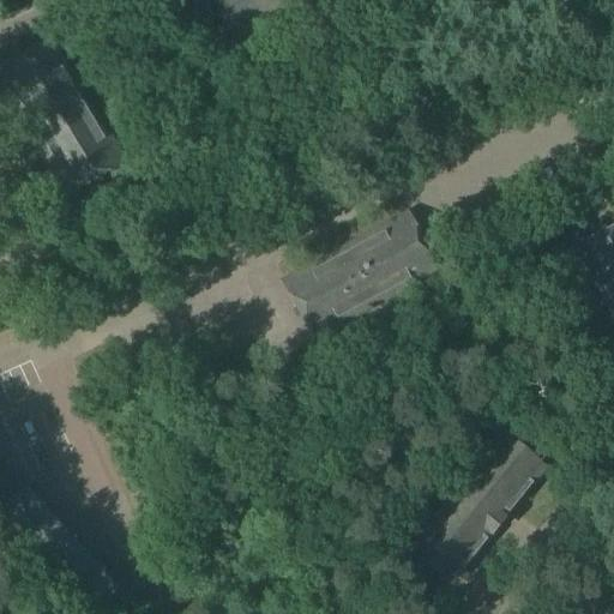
[(214,0),(236,44),(238,44),(236,42),(321,0),(214,0)]
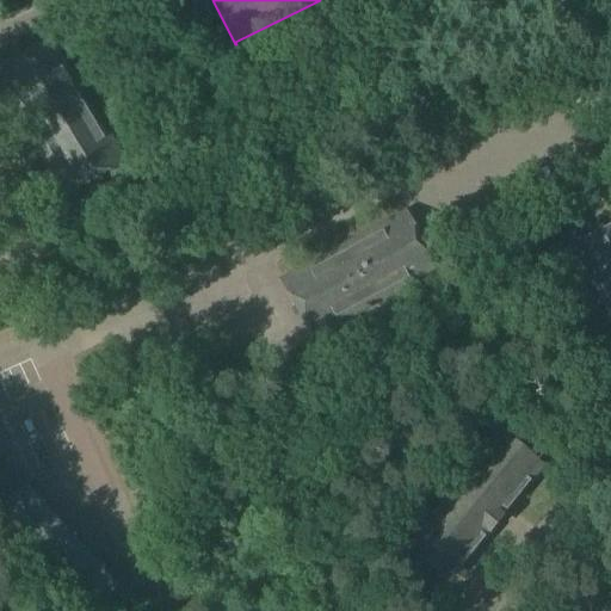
[(53,42),(51,41),(0,72),(0,84),(67,196),(124,161),(123,160),(122,161),(50,43),(53,42)]
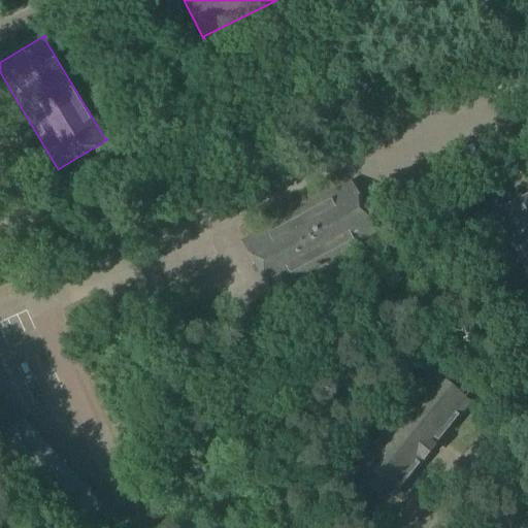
[(349,187),(289,220),(244,243),(243,242),(242,243),(270,293),(271,293),(270,291),(374,234),(375,235),(376,235),(350,185),(349,185),(349,187)]
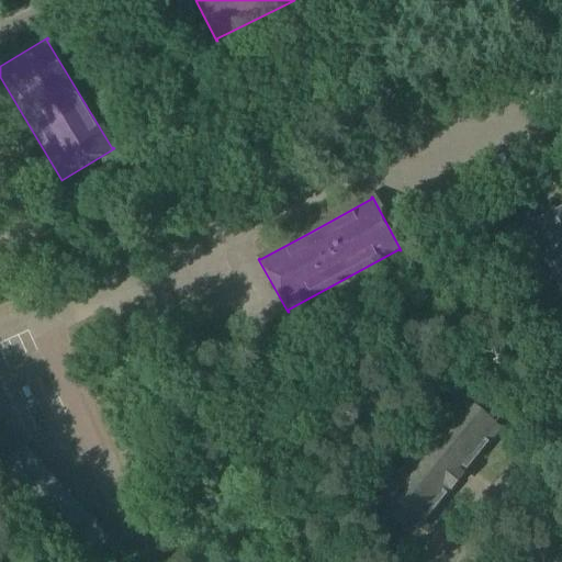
[(528,231),(561,292),(561,210),(526,231),(527,232),(528,231)]
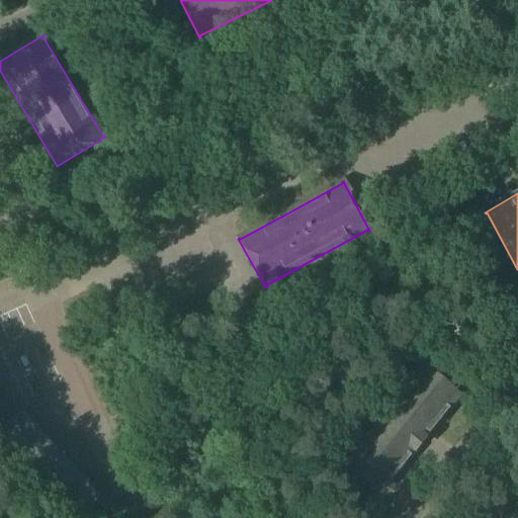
[(423,369),(369,436),(346,464),(380,493),(457,398),(423,369)]
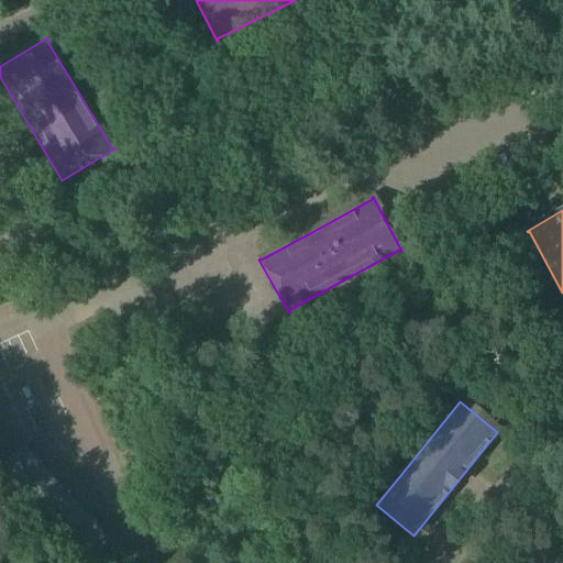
[(0,486),(51,543),(67,562),(84,562),(108,542),(24,448),(14,457),(0,442),(0,486)]
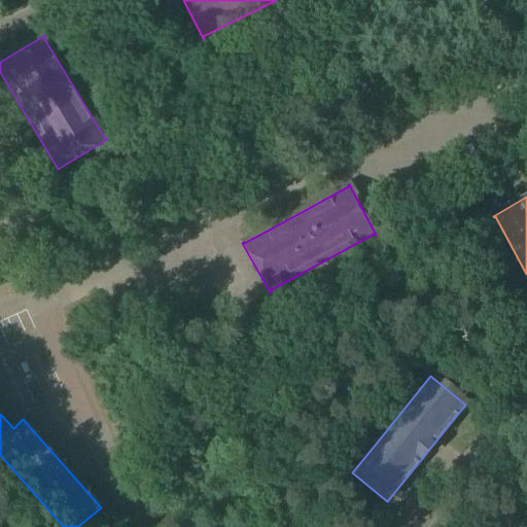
All buildings are outlined.
